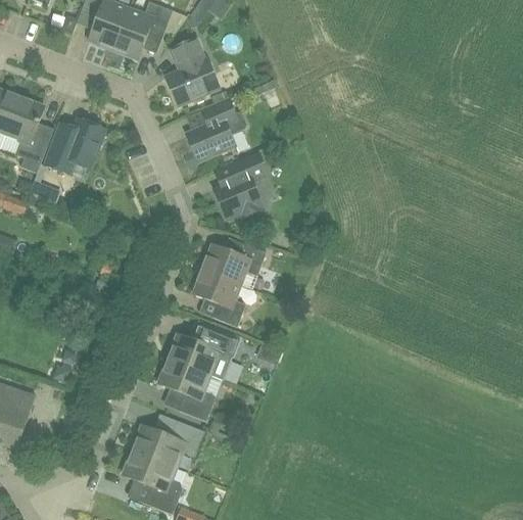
[(88,40),(112,49),(129,7),(113,2),(113,0),(84,0),(82,7),(98,13),(88,40)]
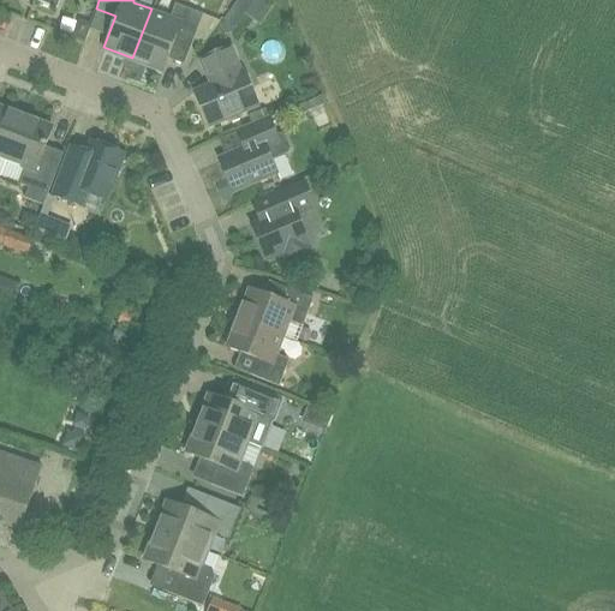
[(151,9),(132,58),(161,70),(173,39),(190,45),(203,11),(174,1),(169,16),(151,9)]
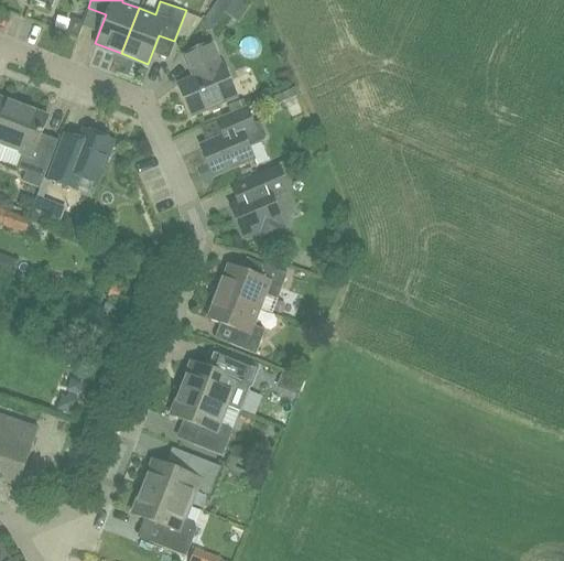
[(78,17),(72,20),(67,31),(78,35),(84,19),(78,17)]
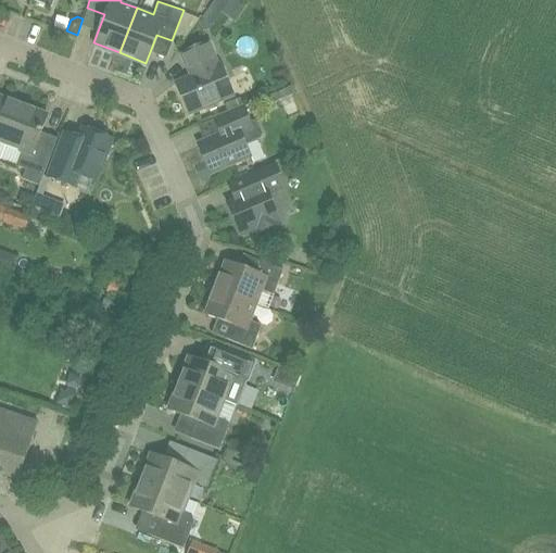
[(234,93),(219,61),(217,62),(209,40),(180,52),(189,74),(174,80),(188,113),(204,105),(210,108),(216,105),(217,100),(234,93)]
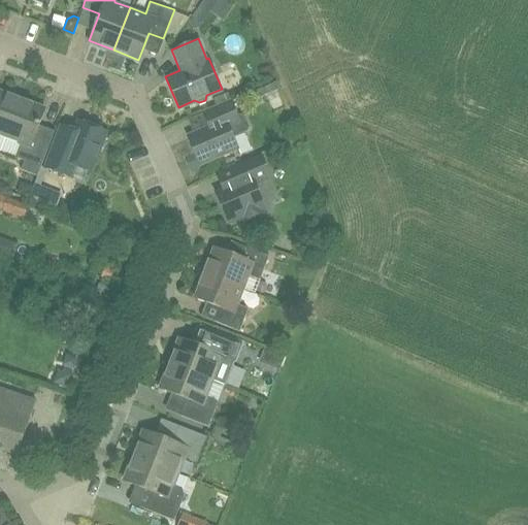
[(0,133),(5,135),(20,97),(0,89),(0,133)]
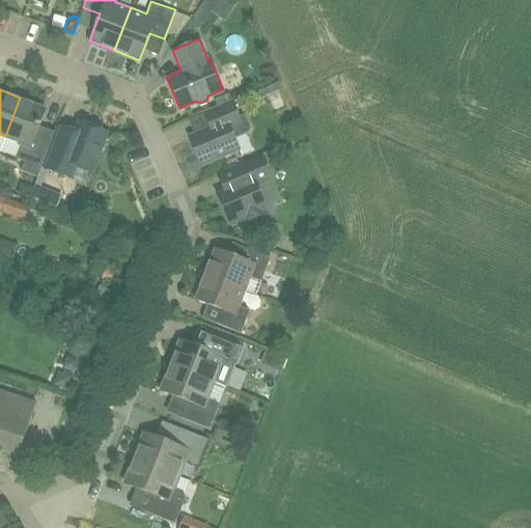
[(20,98),(5,136),(16,140),(18,146),(15,156),(24,160),(21,168),(37,174),(48,147),(32,141),(45,107),(20,98)]
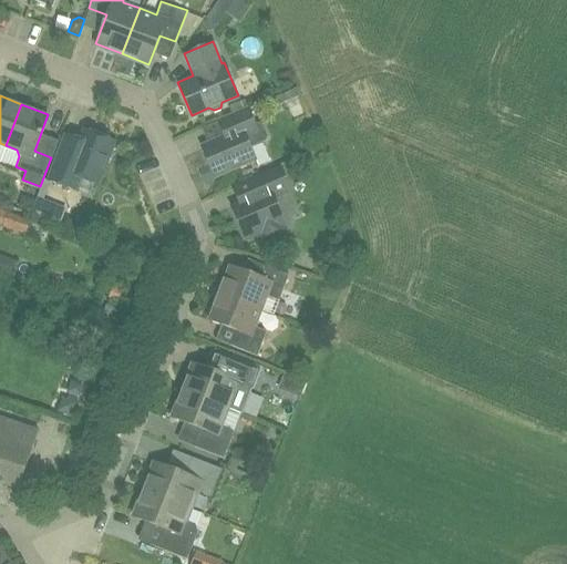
[(255,123),(247,106),(217,119),(224,134),(200,144),(215,175),(255,157),(249,144),(265,137),(266,134),(261,123),(258,122),(255,123)]
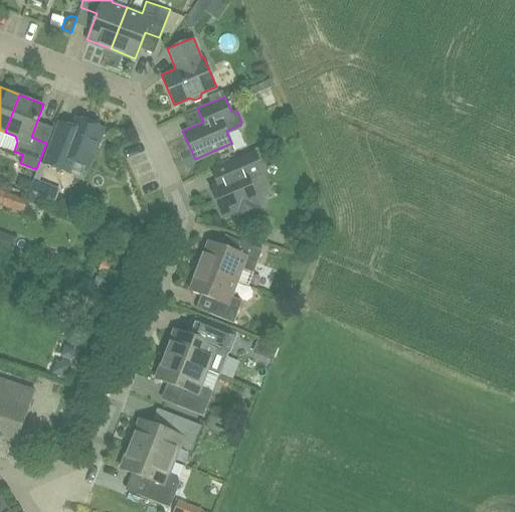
[(89,166),(104,127),(75,116),(72,125),(59,120),(43,161),(69,171),(73,160),(89,166)]
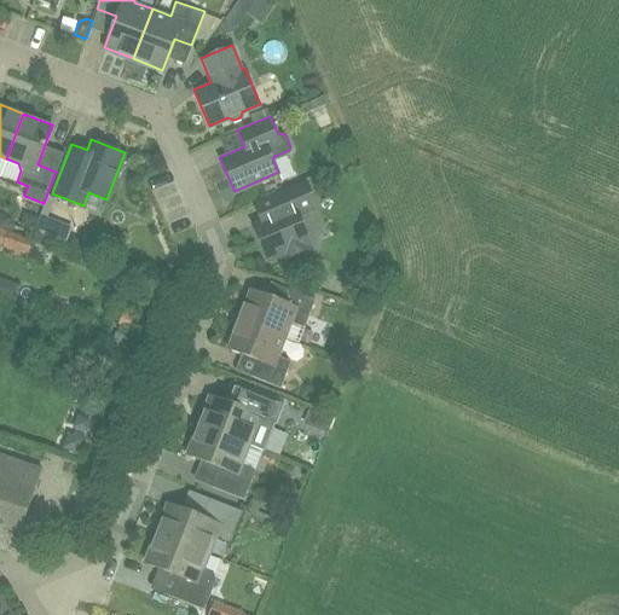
[(181,180),(166,187),(174,203),(189,196),(181,180)]
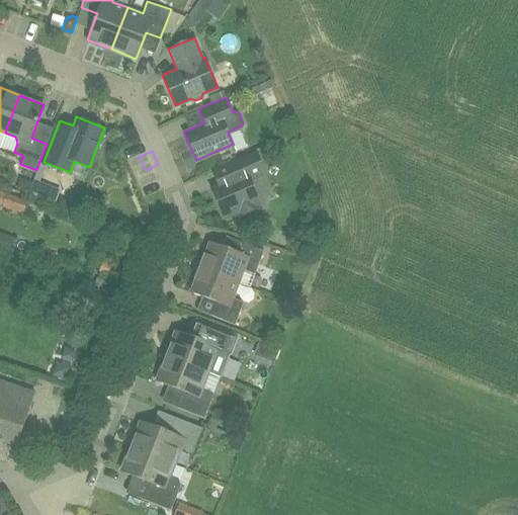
[(240,218),(246,221),(258,215),(260,209),(258,203),(260,202),(247,172),(262,165),(255,151),(230,162),(235,175),(210,186),(224,218),(237,211),(240,218)]
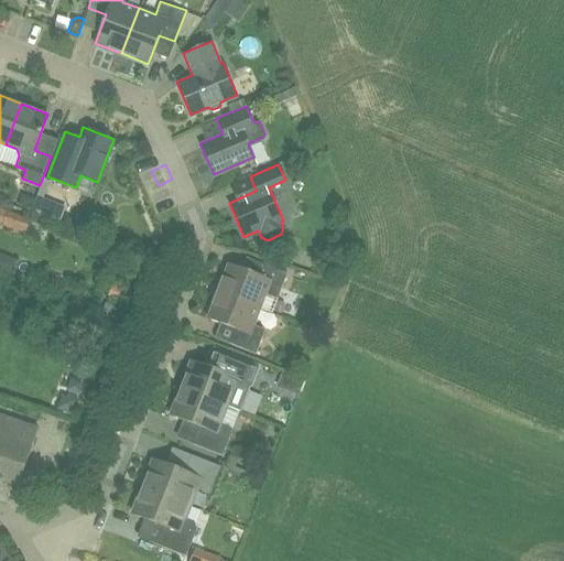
[(32,211),(42,215),(49,202),(38,197),(32,211)]
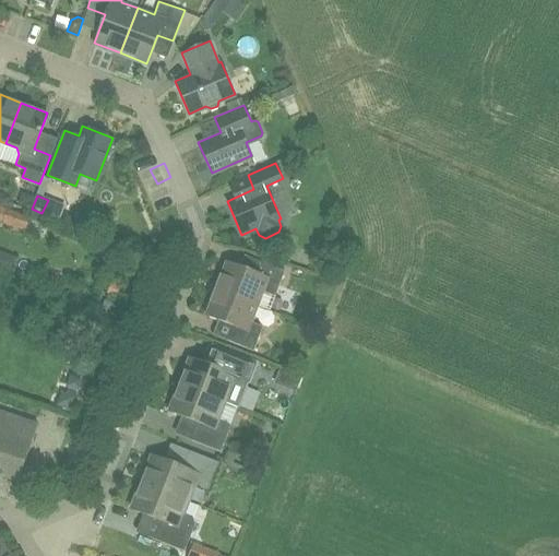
[(0,203),(0,216),(2,217),(1,221),(26,228),(38,232),(44,221),(33,216),(31,214),(7,206),(0,203)]
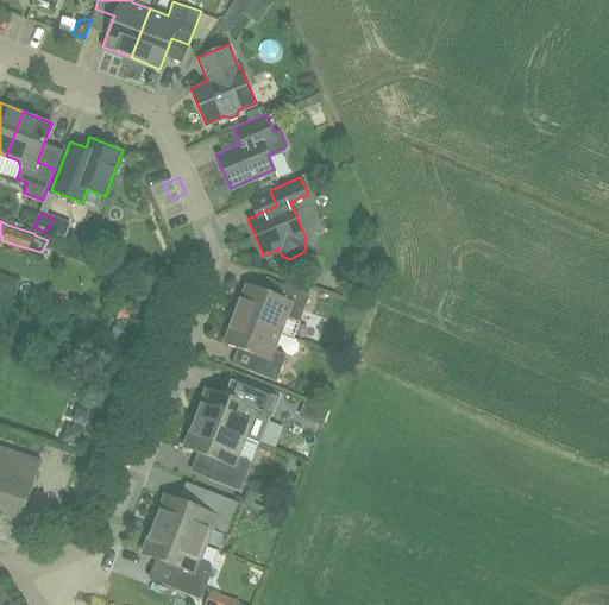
[(0,291),(8,295),(16,278),(0,271),(0,291)]
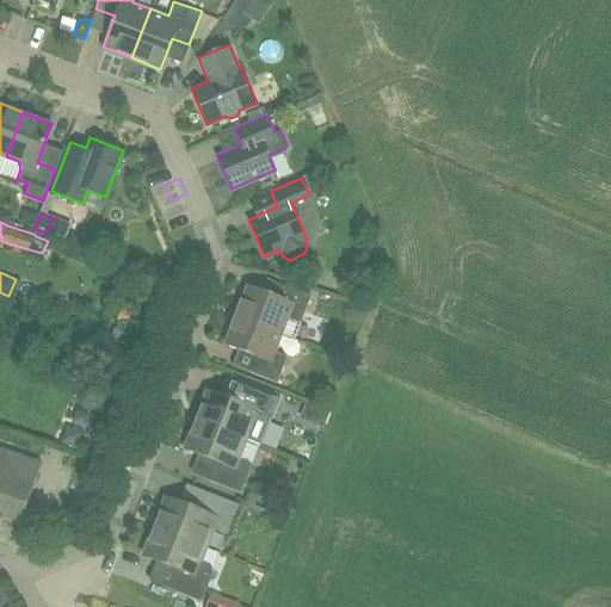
[(247,285),(236,314),(281,330),(288,313),(302,319),(310,293),(282,282),(276,296),(247,285)]
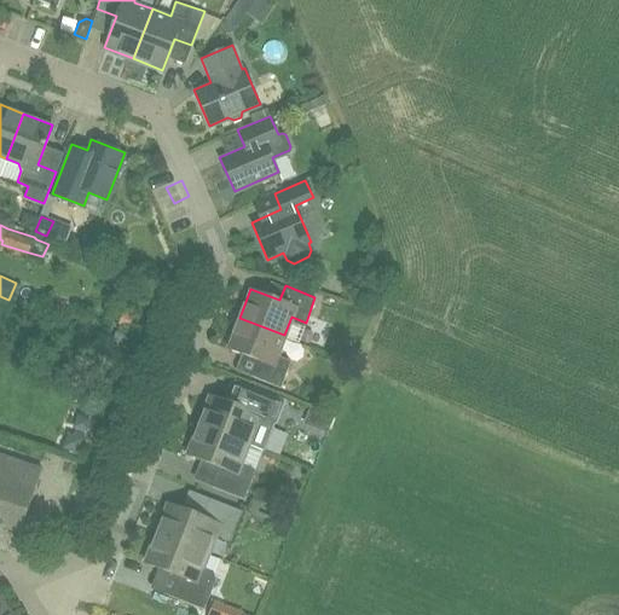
[(279,349),(284,335),(239,318),(227,347),(258,358),(252,375),(281,386),(290,359),(282,355),(279,349)]
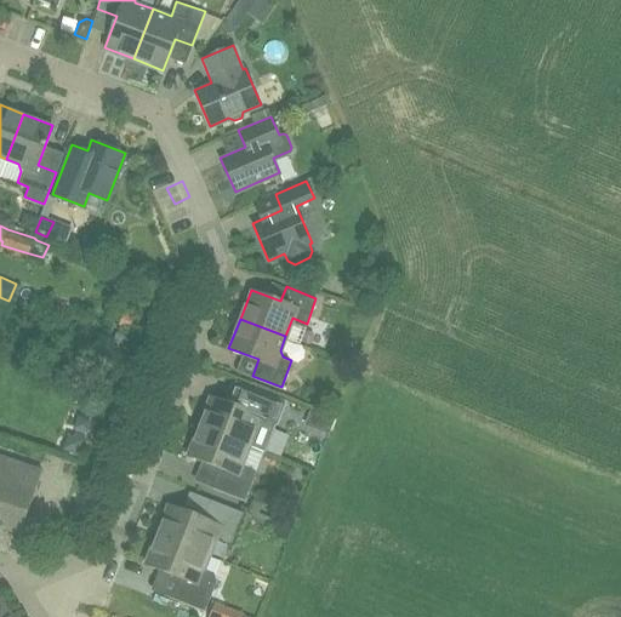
[(210,395),(199,424),(249,444),(254,430),(260,433),(272,430),(284,400),(250,388),(241,407),(210,395)]
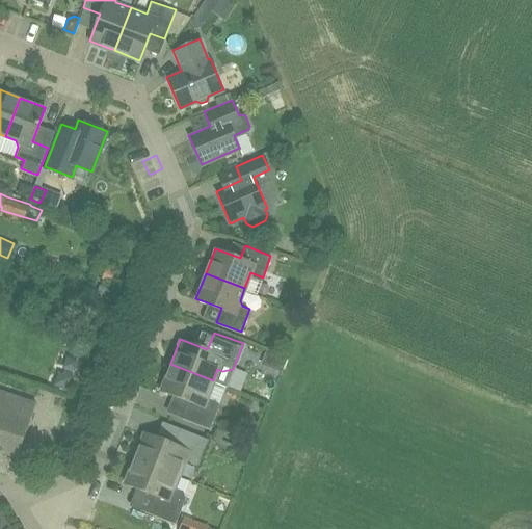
[(275,367),(281,369),(287,353),(282,351),(275,367)]
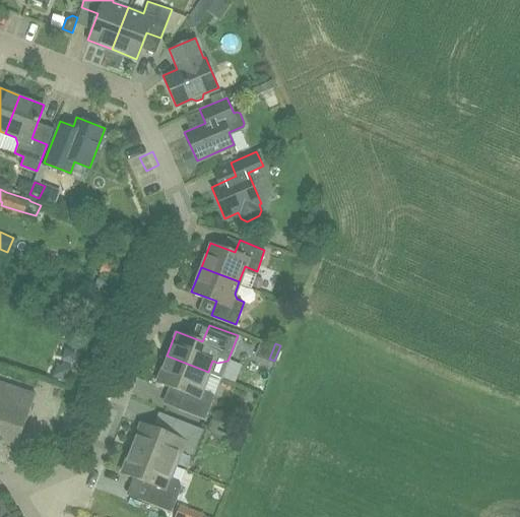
[(66,359),(64,364),(62,363),(57,366),(53,375),(67,380),(78,351),(66,347),(63,357),(66,359)]
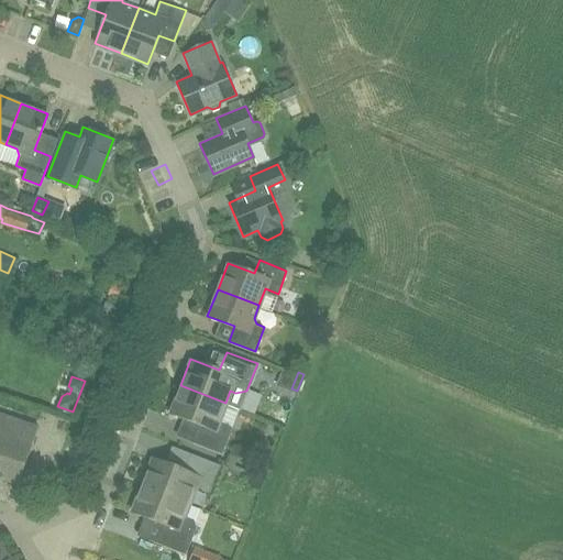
[(225,403),(180,385),(170,413),(199,424),(192,441),(222,452),(231,429),(229,423),(219,419),(225,403)]
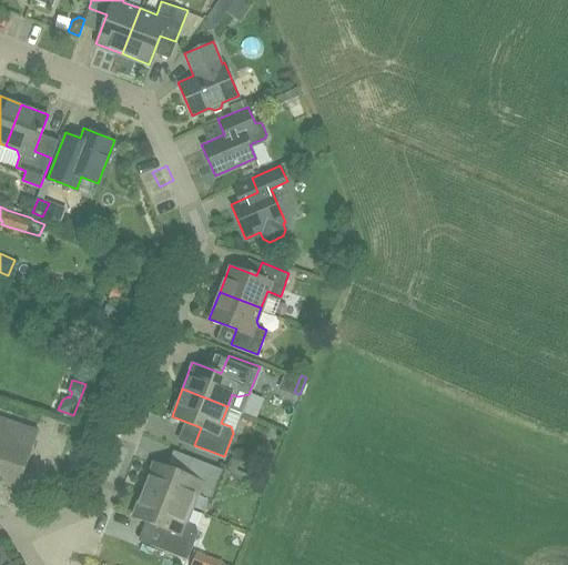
[(0,415),(0,481),(18,487),(38,429),(0,415)]
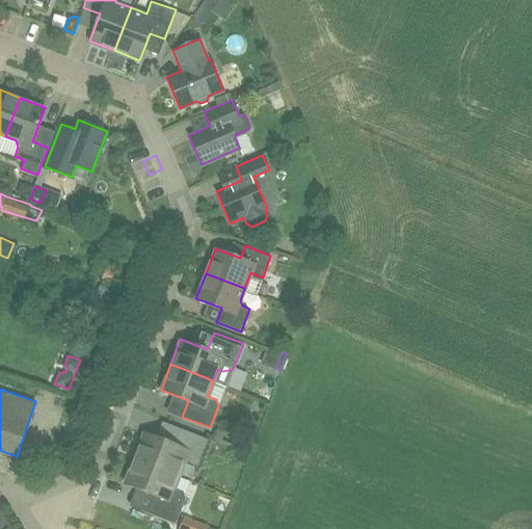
[(144,432),(134,457),(179,474),(185,459),(197,464),(208,438),(180,427),(174,443),(144,432)]
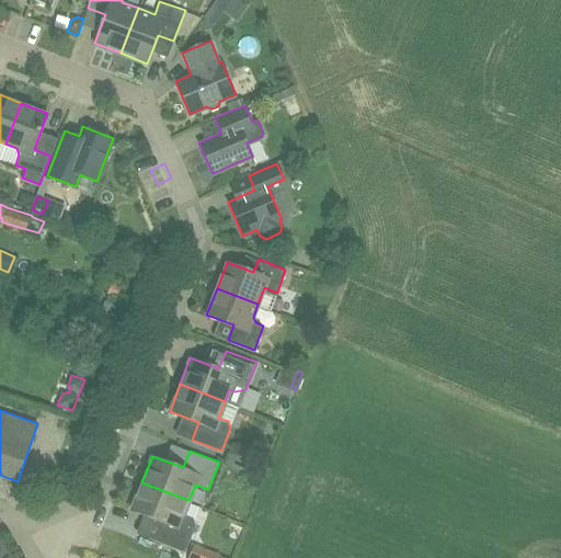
[(189,500),(141,482),(132,509),(162,521),(155,539),(185,550),(195,523),(187,514),(184,513),(189,500)]
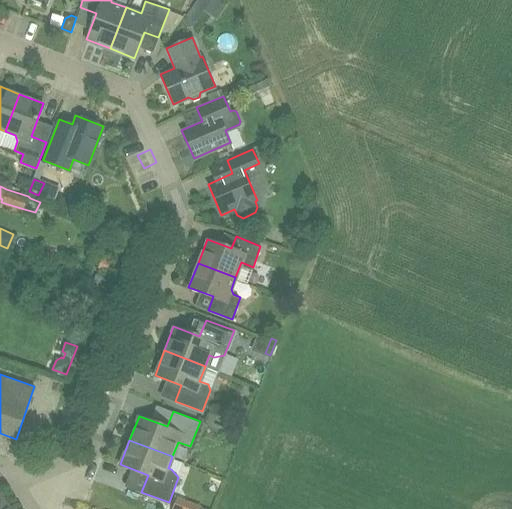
[(0,508),(11,508),(0,489),(0,508)]
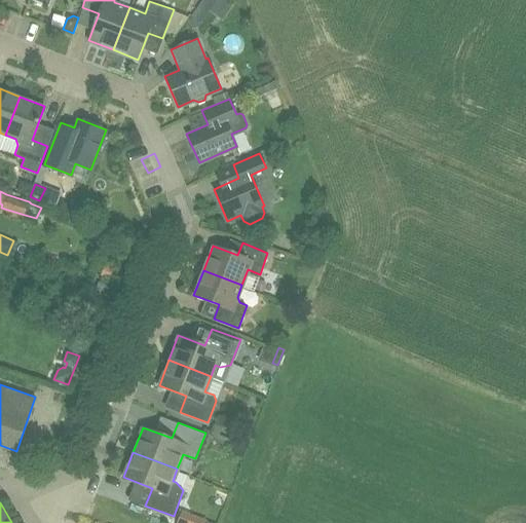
[(196,522),(199,517),(188,513),(183,522),(196,522)]
